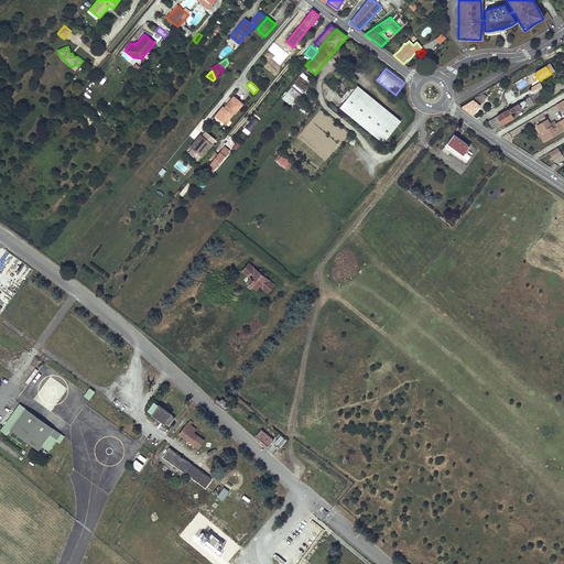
[(354,83),(343,97),(346,99),(357,85),(354,83)]
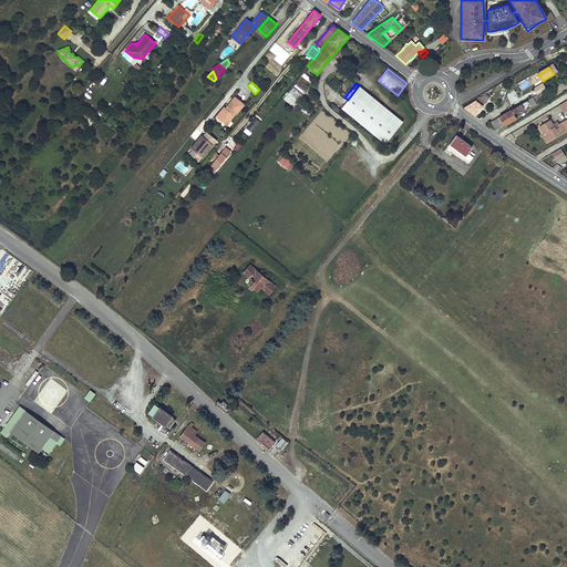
[(543,91),(547,89),(544,83),(534,89),(537,94),(543,91)]
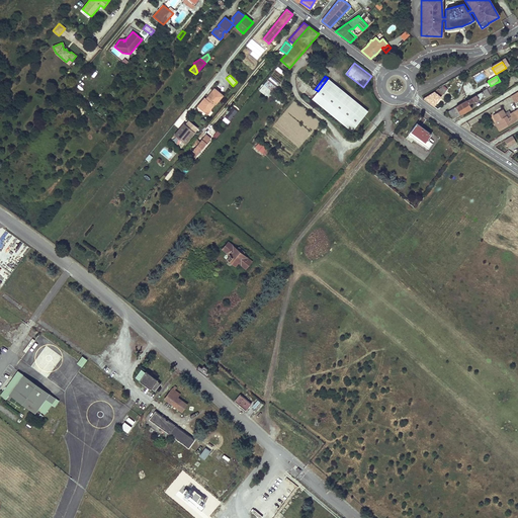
[(368,111),(329,79),(313,98),(352,131),(368,111)]
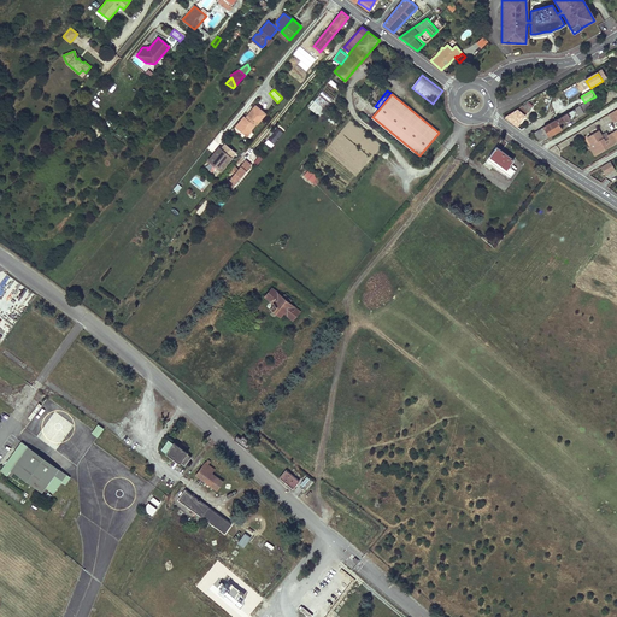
[(534,133),(538,139),(541,136),(542,139),(548,136),(562,129),(559,124),(570,118),(573,119),(575,116),(577,115),(579,116),(595,106),(591,99),(585,103),(534,133)]
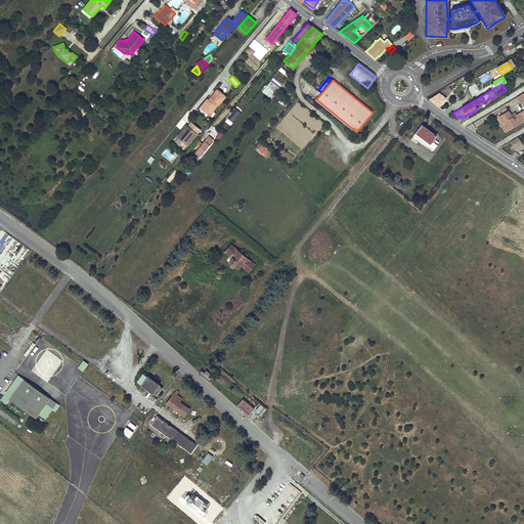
[(267,85),(262,90),(271,98),(276,93),(267,85)]
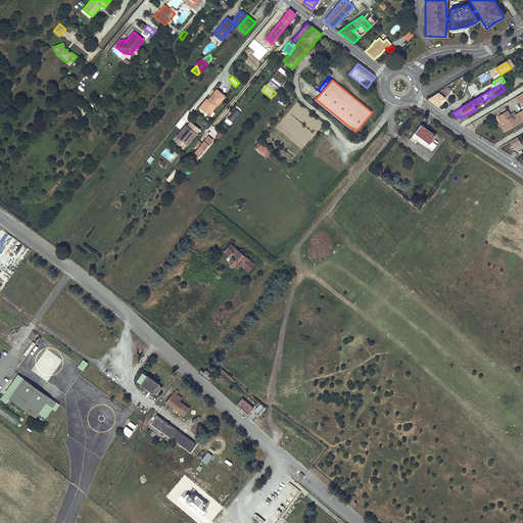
[(206,99),(200,107),(206,112),(209,108),(212,110),(218,104),(218,105),(225,96),(217,89),(210,97),(211,98),(209,101),(208,100),(206,99)]
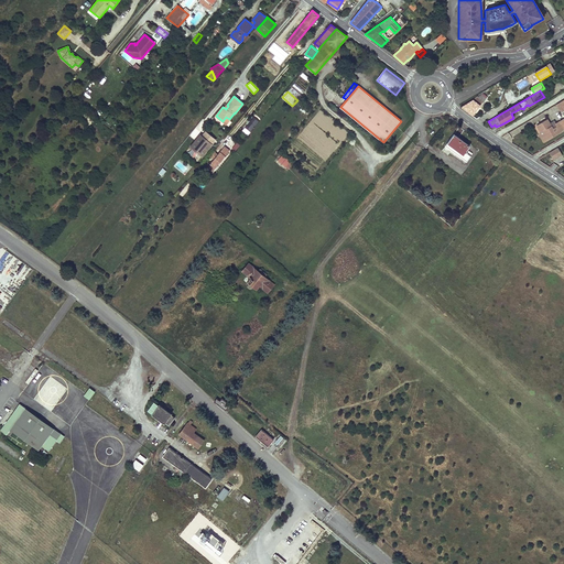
[(462,107),(473,116),(480,106),(484,102),(480,99),(478,97),(477,96),(474,98),(473,99),(468,102),(467,104),(462,107)]
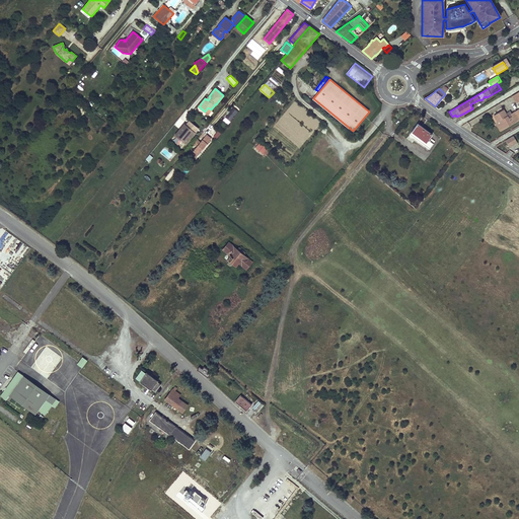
[(232,107),(225,117),(230,122),(237,113),(232,107)]
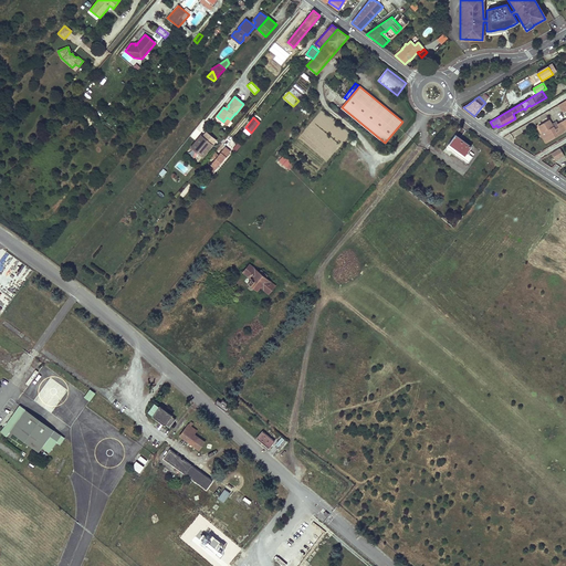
[(565,129),(565,118),(558,124),(557,124),(558,127),(555,129),(552,124),(549,119),(538,126),(543,133),(542,135),(545,136),(548,140),(565,129)]
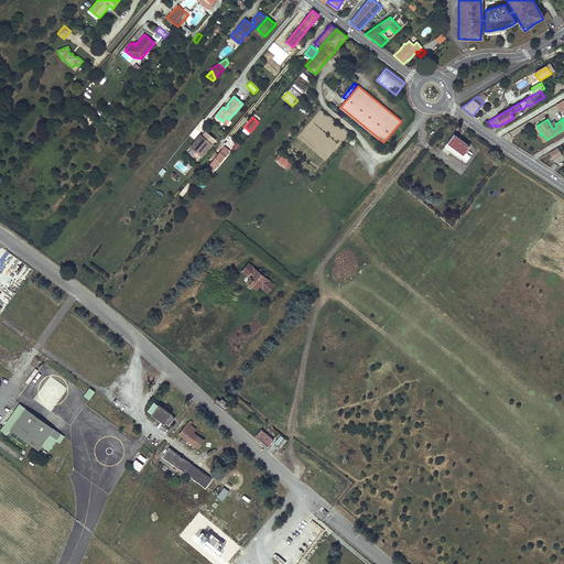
[(454,134),(445,147),(467,162),(470,156),(466,153),(468,151),(470,147),(454,134)]
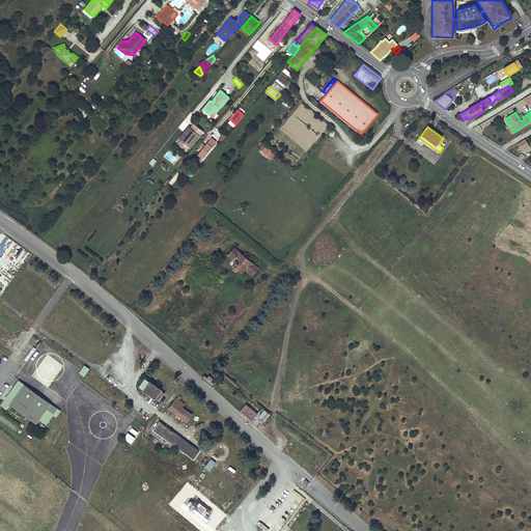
[(200,135),(190,128),(188,131),(186,130),(178,138),(190,147),(200,135)]
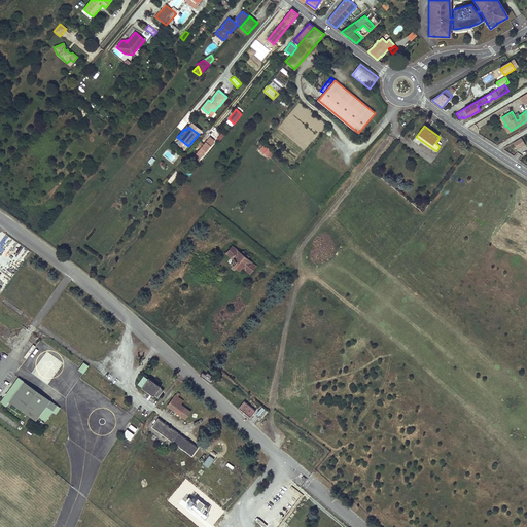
[(200,148),(196,153),(201,157),(214,141),(210,137),(203,144),(200,148)]
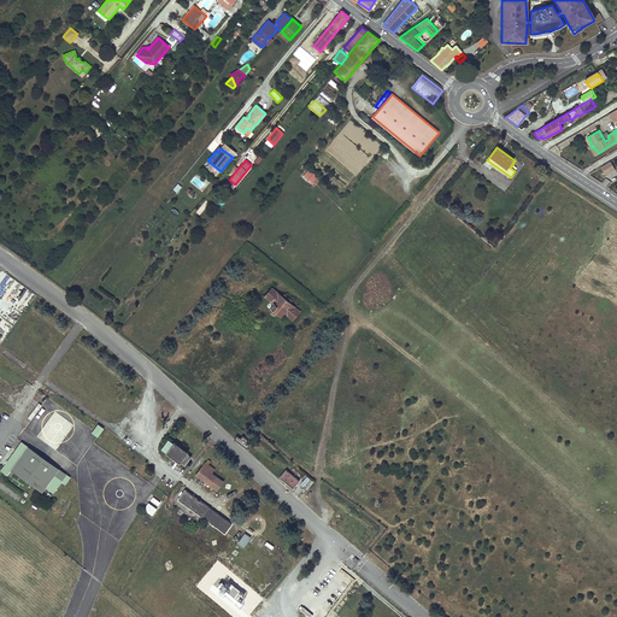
[(613,170),(609,162),(600,166),(605,175),(613,170)]
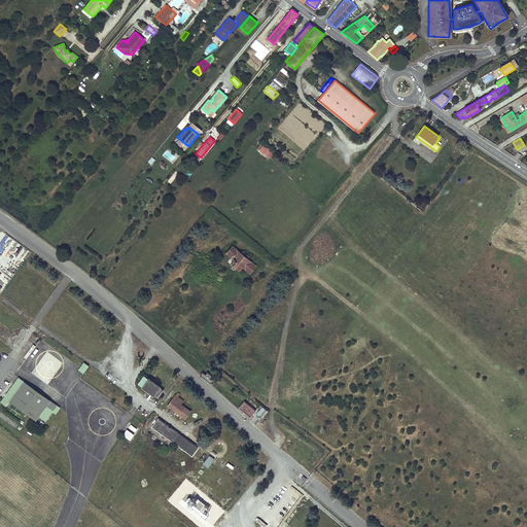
[(264,144),(259,149),(270,157),(275,151),(264,144)]
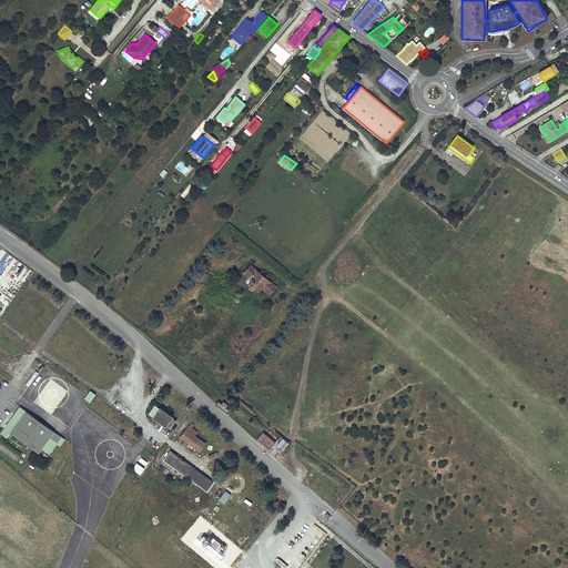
[(159,175),(162,178),(168,171),(164,169),(159,175)]
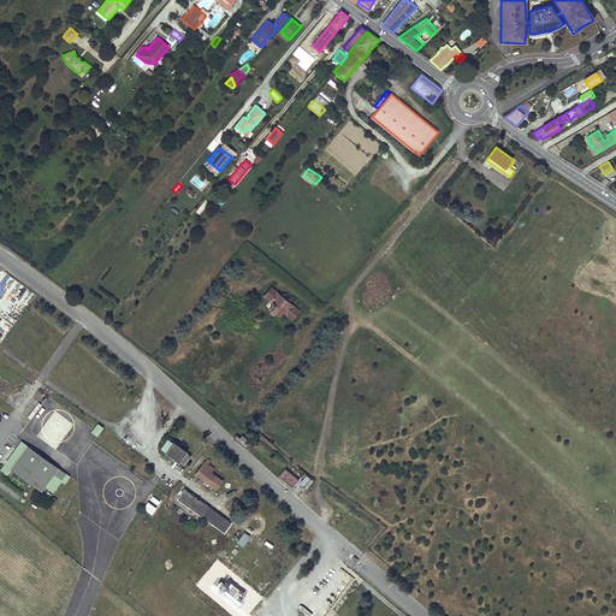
[(292,320),(301,311),(290,302),(291,300),(285,294),(283,296),(272,288),(265,297),(274,304),(271,308),(280,315),(284,312),(292,320)]
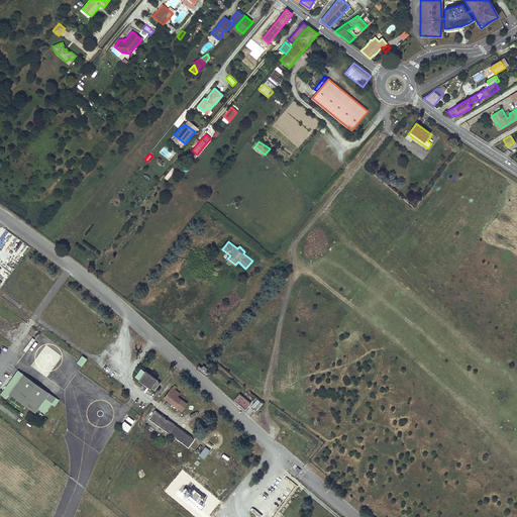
[(82,355),(77,363),(82,367),(87,358),(82,355)]
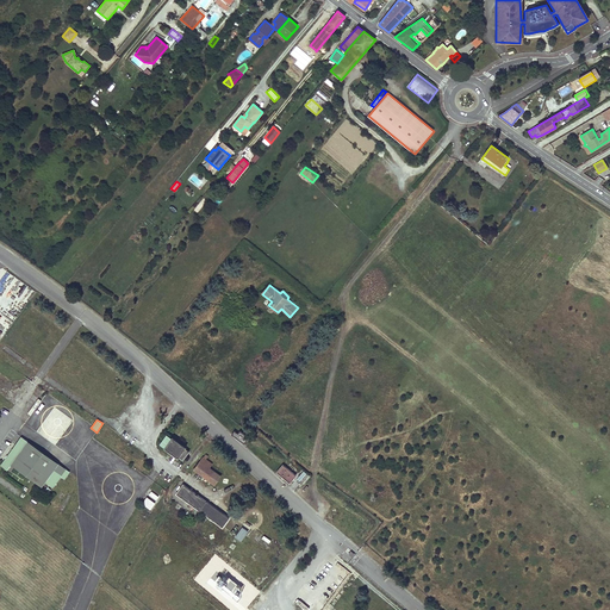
[(246,442),(248,436),(238,430),(235,435),(246,442)]
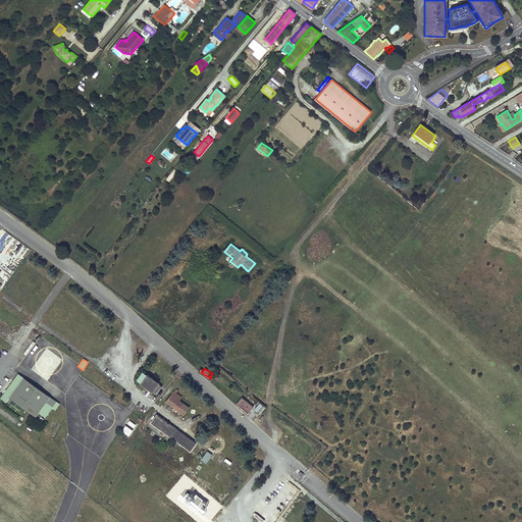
[(162,386),(158,384),(159,383),(147,374),(146,375),(142,372),(136,380),(141,383),(140,384),(152,393),(153,392),(156,395),(162,386)]
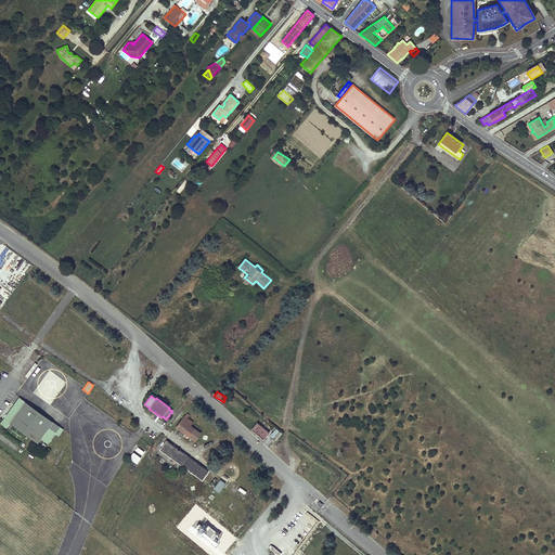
[(63,429),(20,397),(3,420),(0,423),(7,427),(11,423),(24,433),(38,442),(41,438),(48,443),(55,433),(59,436),(63,429)]
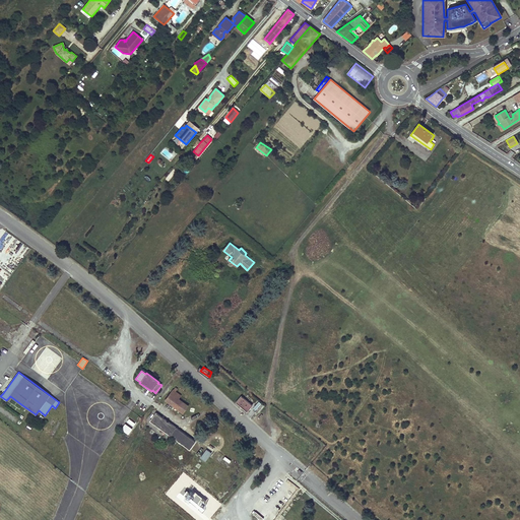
[(181,412),(183,413),(188,405),(179,398),(181,395),(176,391),(178,388),(176,387),(174,389),(173,389),(165,400),(167,402),(181,412)]
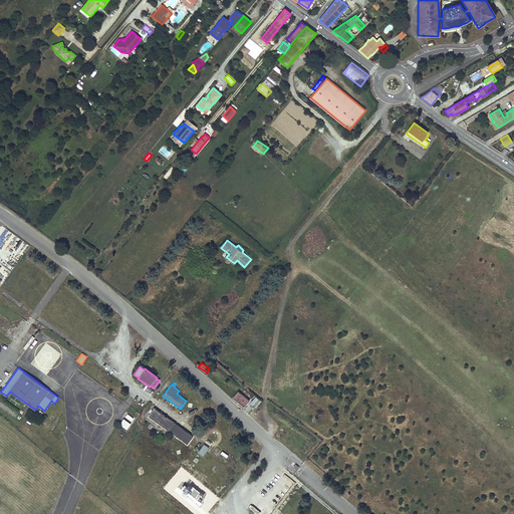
[(239,391),(233,398),(244,407),(250,401),(239,391)]
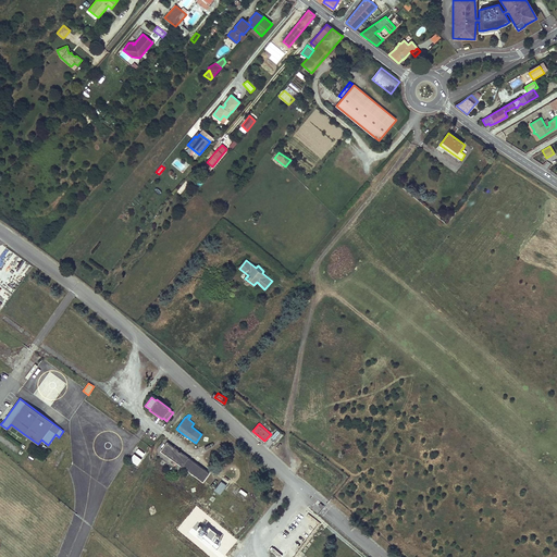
[(176,449),(166,442),(163,446),(160,452),(202,482),(209,473),(176,449)]
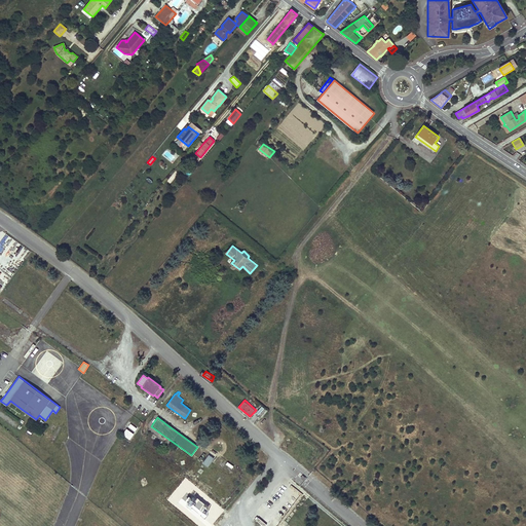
[(122,435),(129,440),(134,435),(126,428),(122,435)]
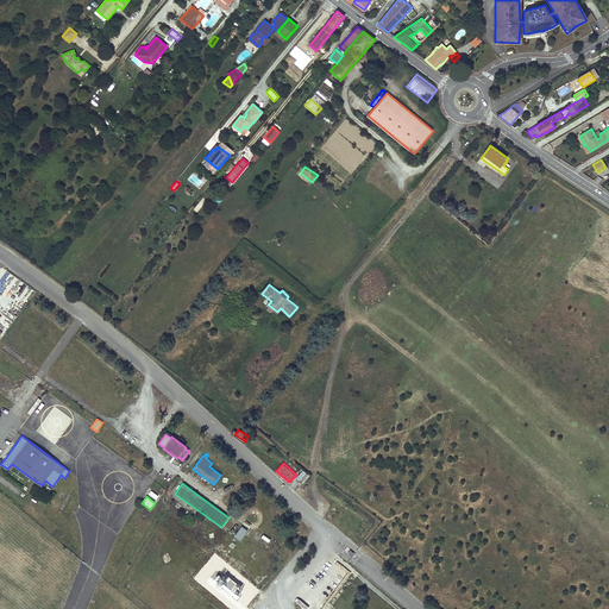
[(234,537),(240,540),(248,531),(242,526),(236,534),(234,535),(234,537)]
